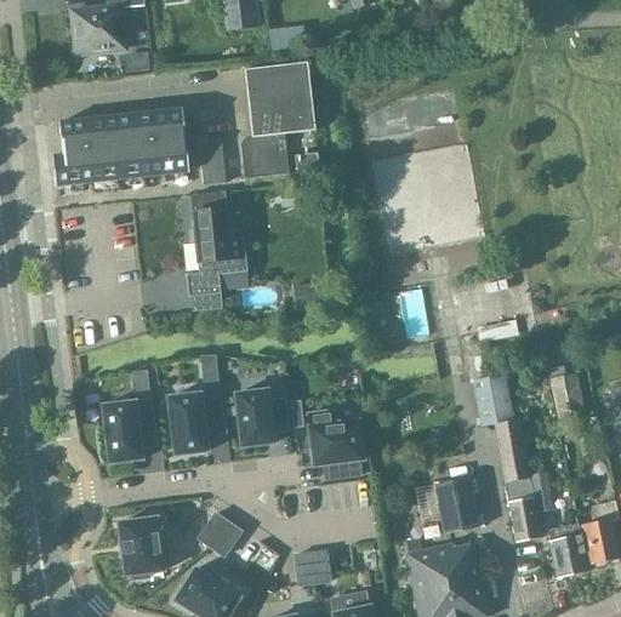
[(120,6),(144,4),(143,0),(104,0),(106,7),(72,11),(75,55),(125,50),(120,6)]
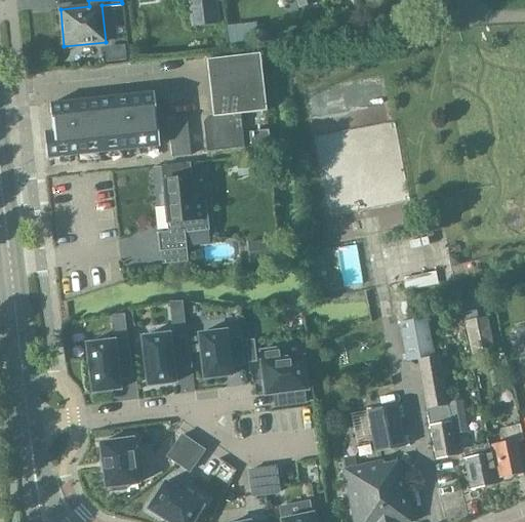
[(190,0),(191,7),(193,26),(216,24),(213,0),(190,0)]
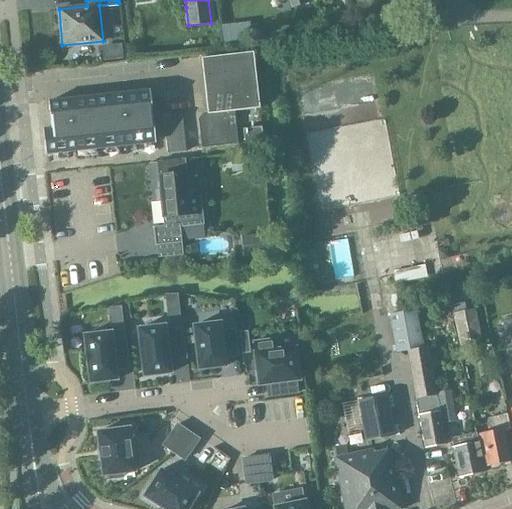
[(104,30),(103,45),(124,46),(125,30),(104,30)]
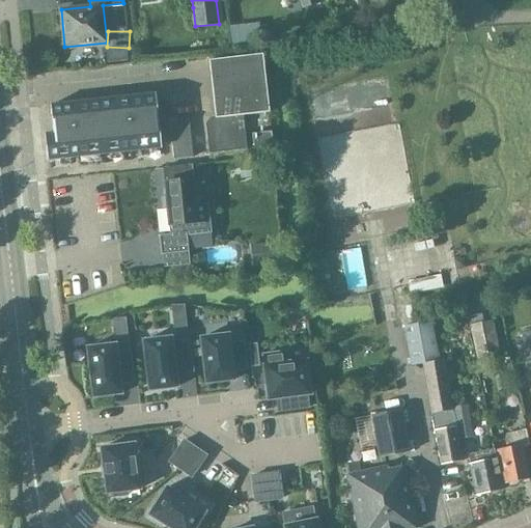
[(243,114),(269,111),(261,53),(208,59),(215,115),(213,115),(205,124),(208,153),(247,148),(243,114)]
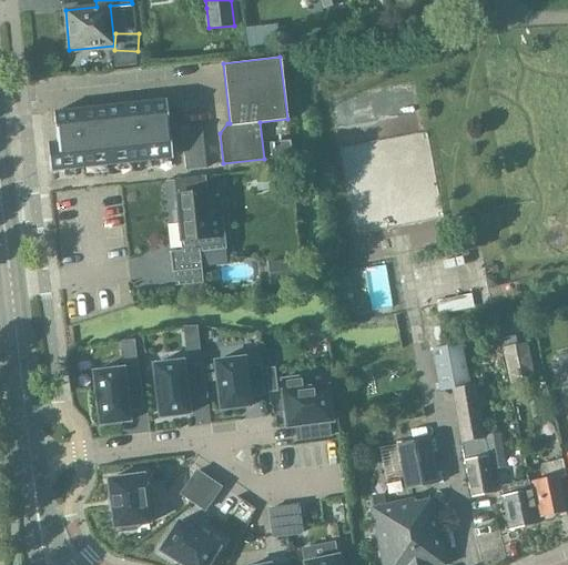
[(172,157),(166,99),(64,110),(64,111),(48,113),(49,130),(51,141),(47,142),(50,170),(172,157)]
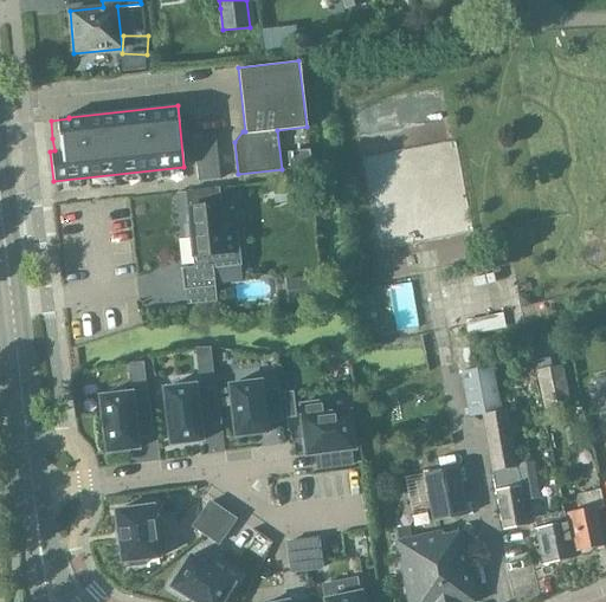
[(214,129),(193,131),(198,179),(220,176),(214,129)]
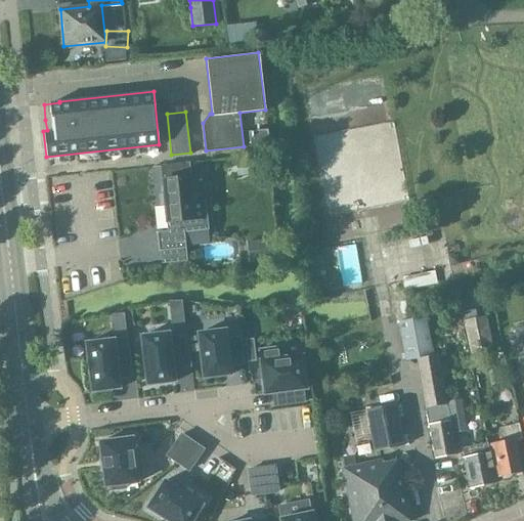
[(189,161),(160,164),(167,229),(157,230),(159,249),(185,247),(183,229),(206,226),(204,201),(193,202),(189,161)]
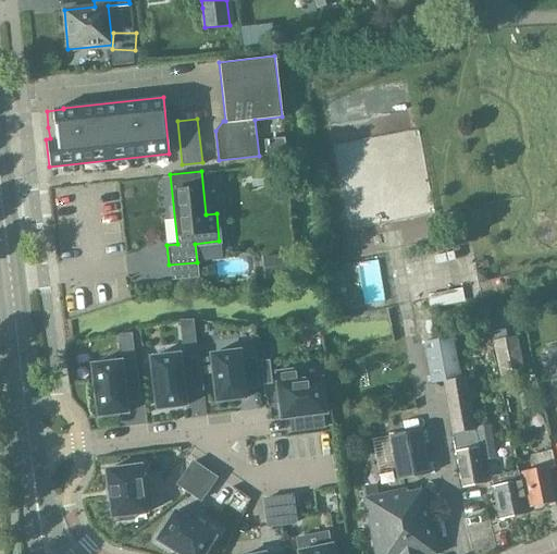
[(494,327),(502,371),(525,367),(517,322),(494,327)]
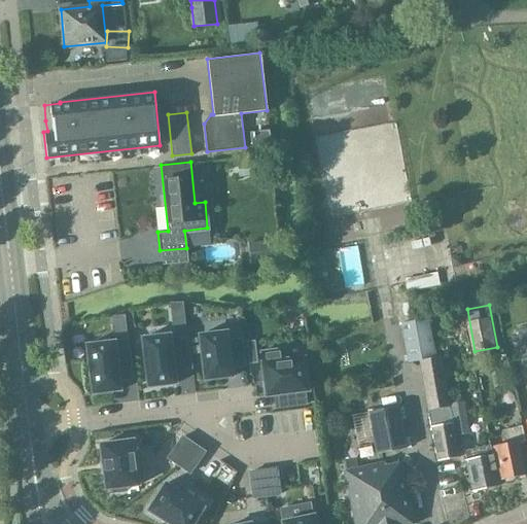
[(452,421),(441,355),(437,355),(430,315),(402,320),(410,360),(420,358),(431,424),(437,458),(458,454),(452,421)]
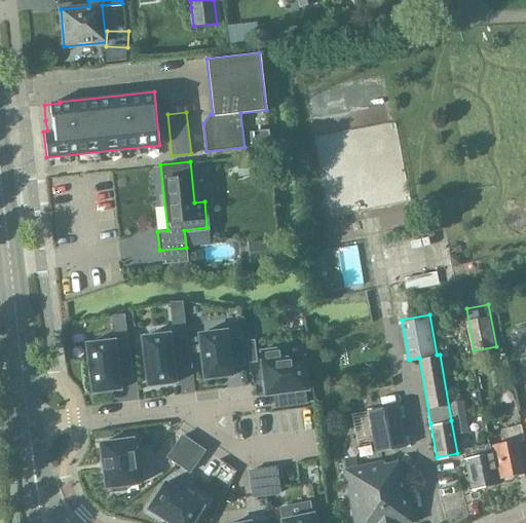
[(231,364),(243,363),(240,337),(228,338),(226,329),(198,332),(204,377),(232,374),(231,364)]
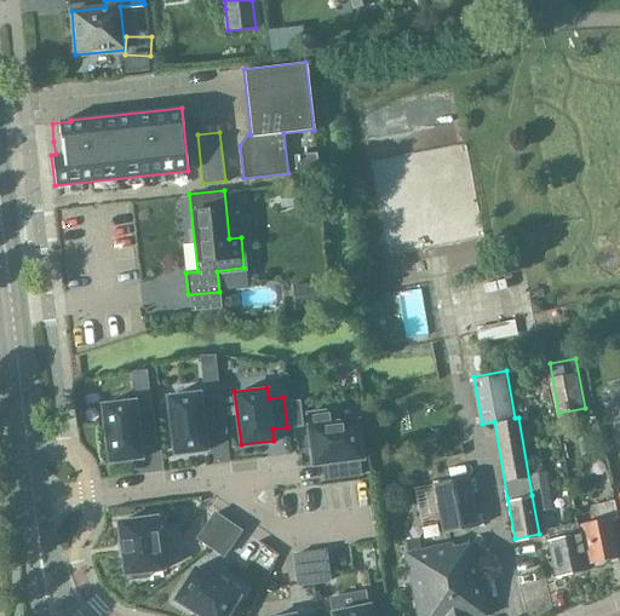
[(220,396),(201,398),(200,391),(167,395),(174,453),(207,449),(205,433),(225,431),(220,396)]
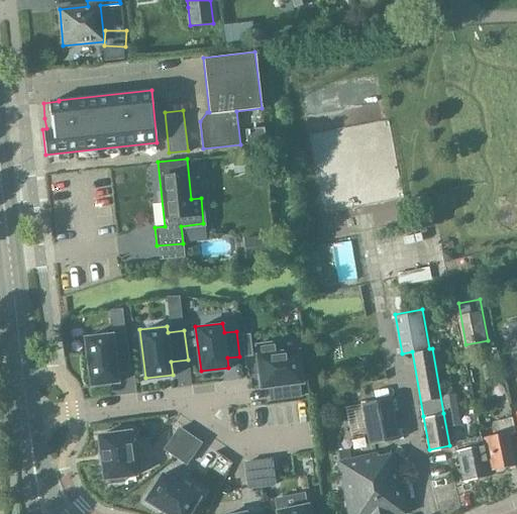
[(85,336),(87,353),(87,355),(89,366),(88,366),(89,368),(91,385),(93,385),(93,384),(107,383),(109,383),(108,382),(116,381),(116,382),(118,382),(117,372),(130,370),(125,331),(85,336)]
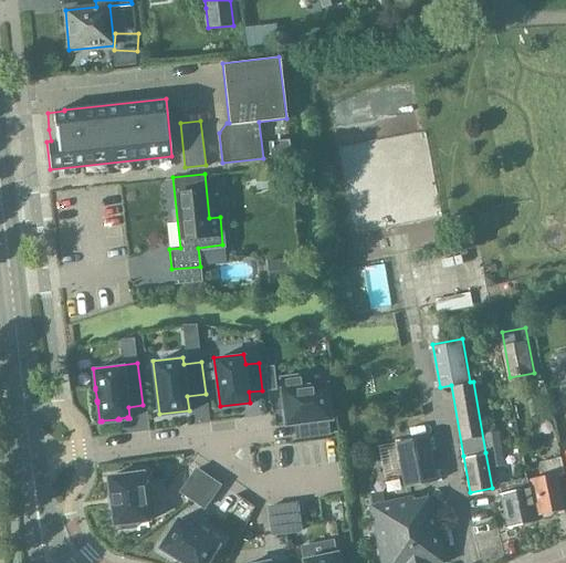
[(286,419),(286,424),(295,423),(296,436),(328,433),(327,418),(331,418),(326,383),(306,385),(304,373),(281,376),(284,408),(286,419)]
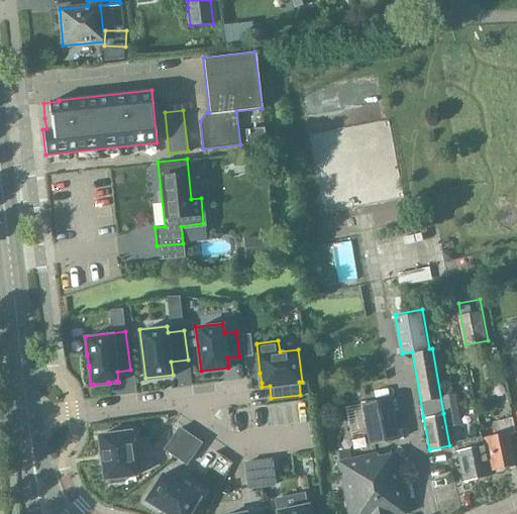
[(455,392),(441,394),(447,425),(461,422),(455,392)]
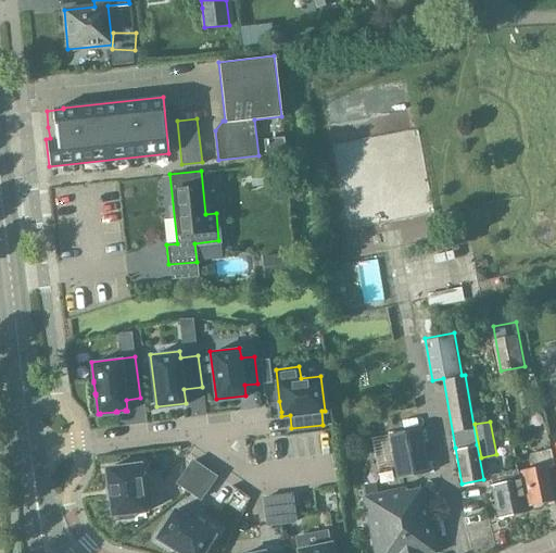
[(396,477),(429,472),(421,427),(389,434),(396,477)]
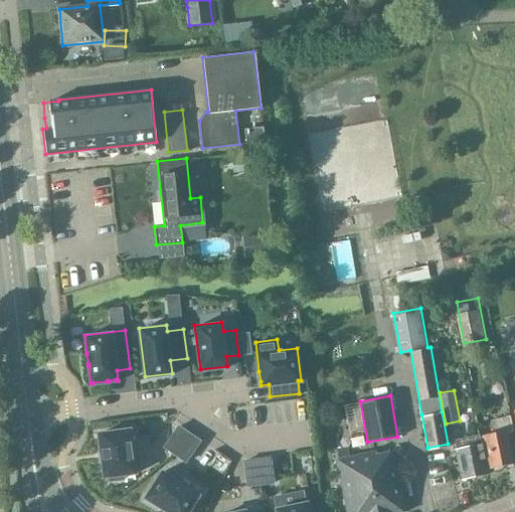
[(507,430),(513,429),(510,414),(491,418),(494,432),(483,434),(490,467),(493,466),(496,471),(501,470),(503,465),(514,463),(507,430)]
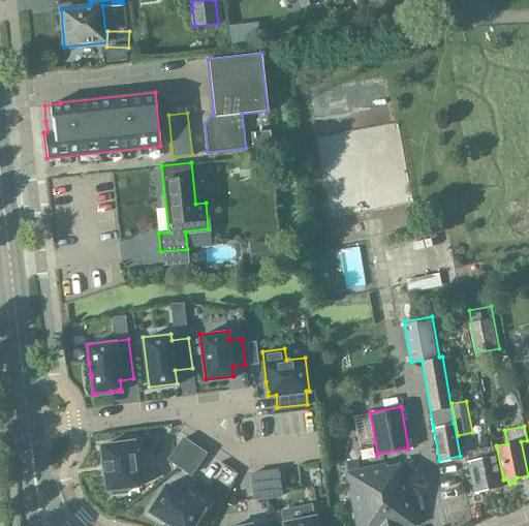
[(168,458),(180,465),(194,443),(183,436),(168,458)]
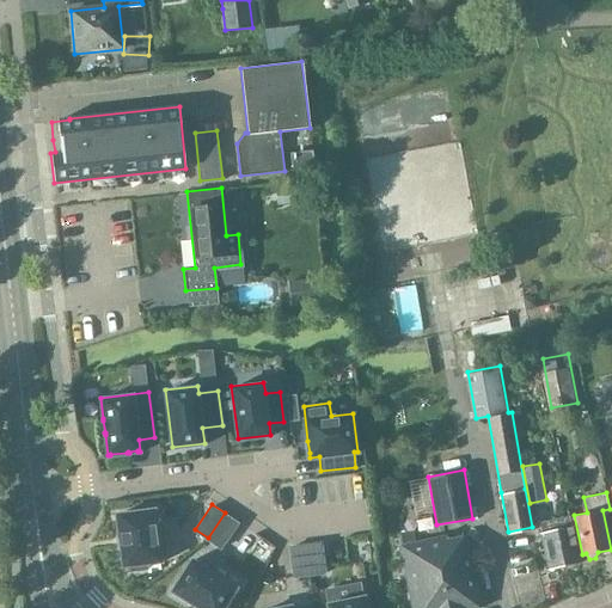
[(120,544),(121,545),(121,546),(123,565),(128,565),(128,570),(147,567),(147,563),(161,560),(154,509),(116,514),(118,533),(118,534),(118,535),(120,535),(121,544),(120,544)]
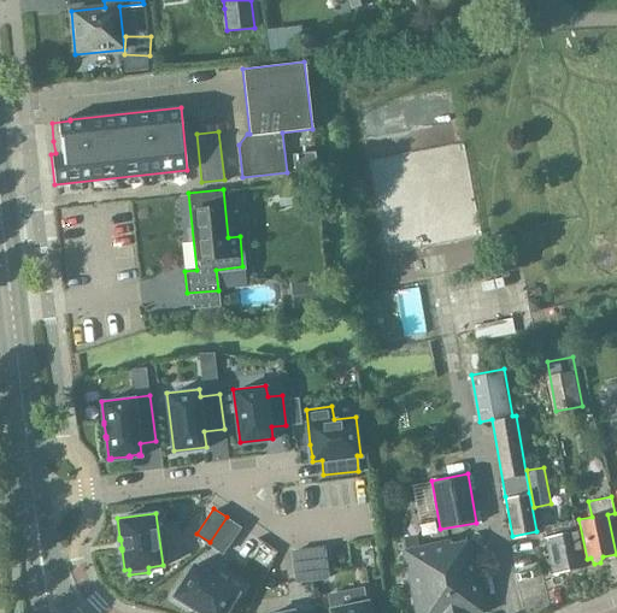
[(240,526),(227,517),(210,542),(223,552),(240,526)]
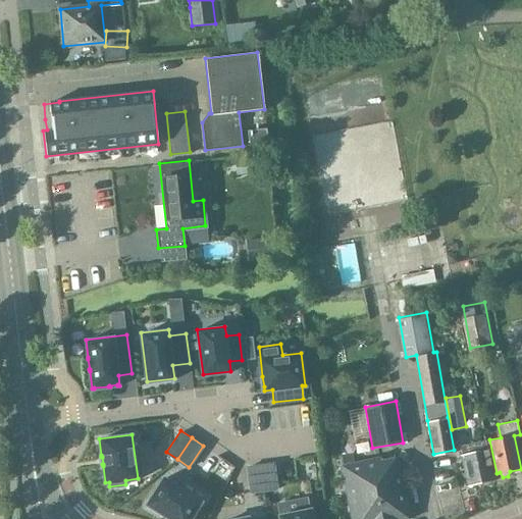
[(468,484),(493,479),(485,438),(460,444),(468,484)]
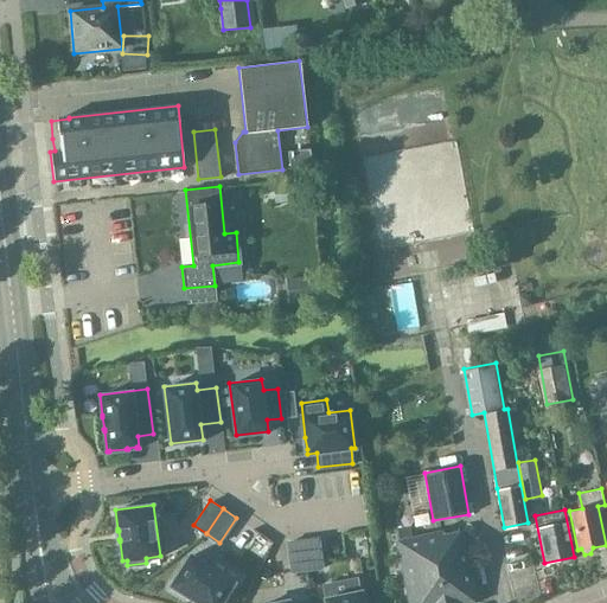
[(465,602),(477,601),(462,530),(441,534),(441,530),(410,537),(408,524),(397,526),(400,539),(396,539),(409,602),(465,602)]
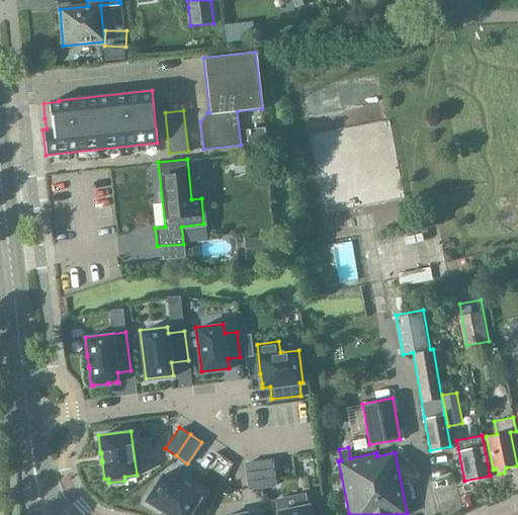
[(262,486),(275,484),(272,458),(259,460),(262,486)]
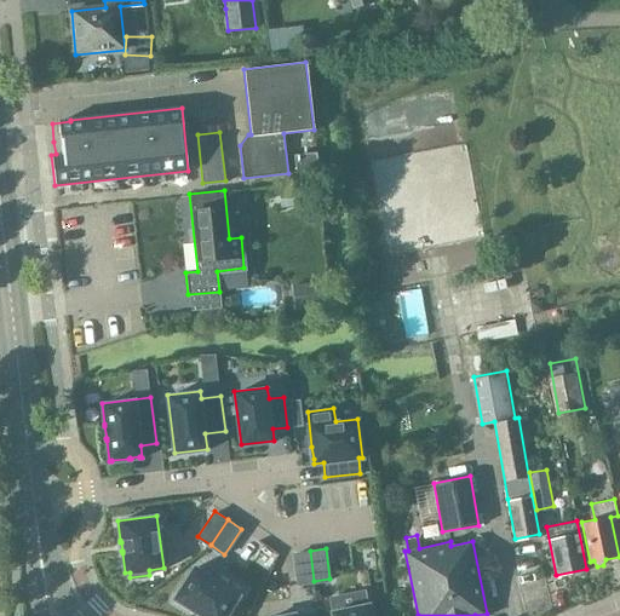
[(310,551),(294,553),(298,583),(314,581),(310,551)]
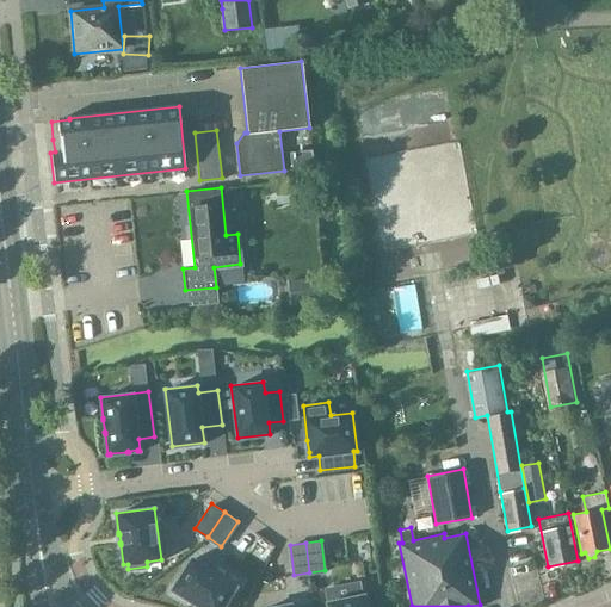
[(172,589),(199,606),(222,606),(236,586),(191,558),(172,589)]
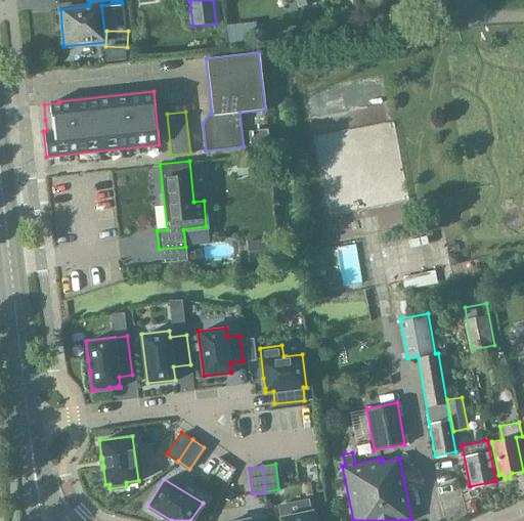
[(313,520),(312,511),(280,517),(280,520),(313,520)]
